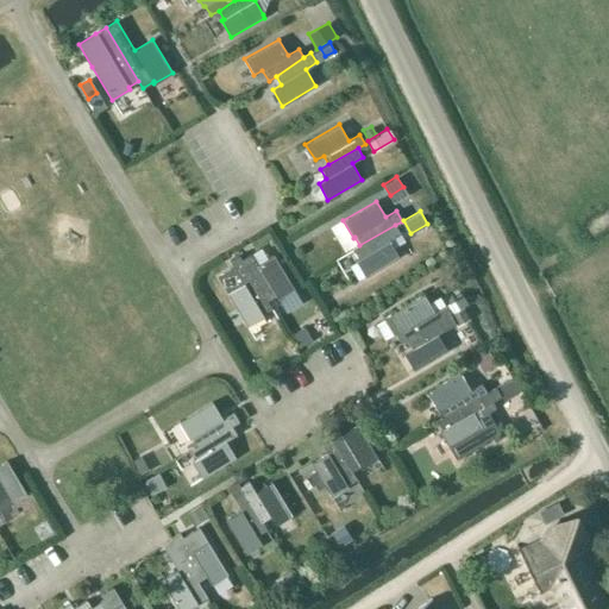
[(395,225),(359,245),(352,249),(357,259),(356,259),(365,277),(399,257),(389,240),(400,233),(395,225)]
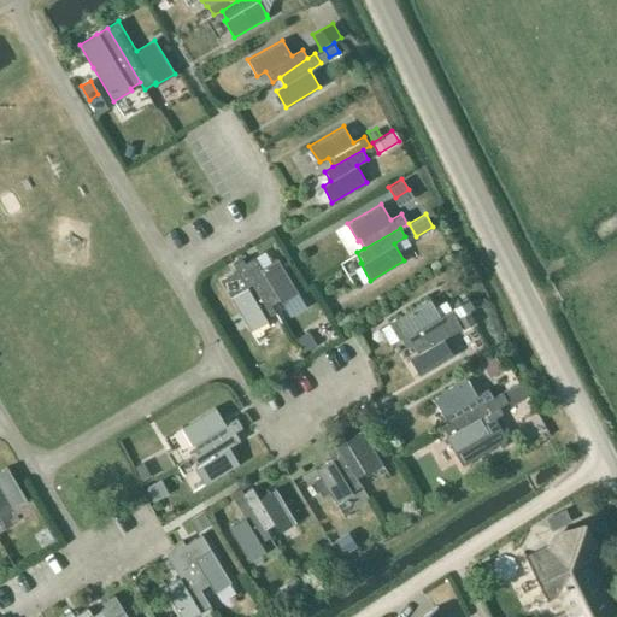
[(254,257),(245,263),(271,305),(280,299),(289,317),(306,307),(298,292),(277,258),(260,269),(254,257)]
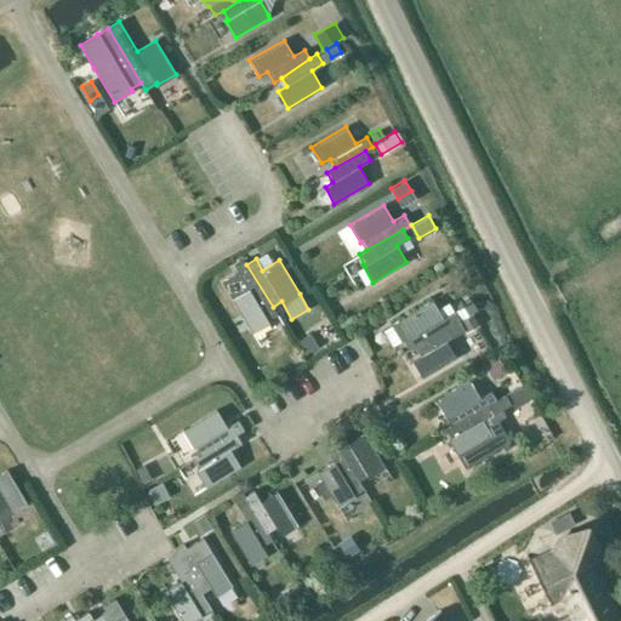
[(237,279),(233,274),(222,283),(232,298),(251,332),(268,322),(268,319),(277,314),(273,307),(246,265),(244,260),(234,266),(240,277),(237,279)]
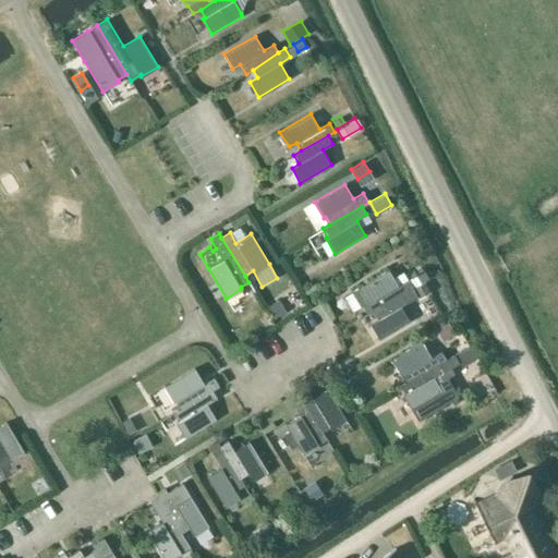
[(426,268),(415,275),(420,283),(431,277),(426,268)]
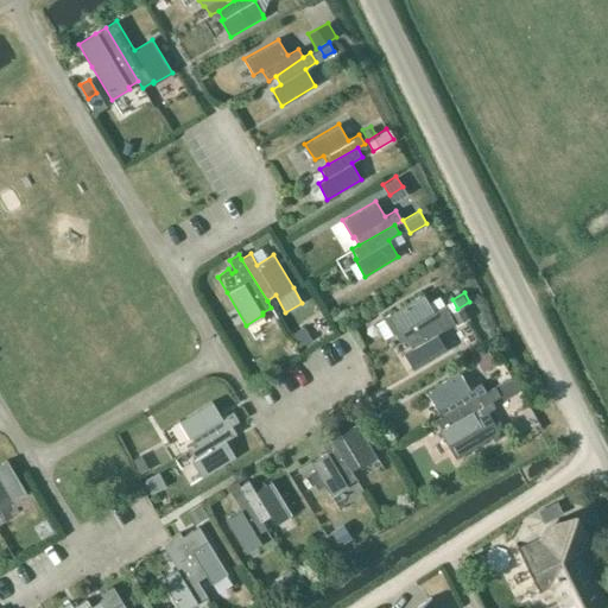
[(390,315),(381,320),(391,335),(393,334),(398,343),(406,339),(449,312),(444,304),(434,310),(424,295),(390,315)]
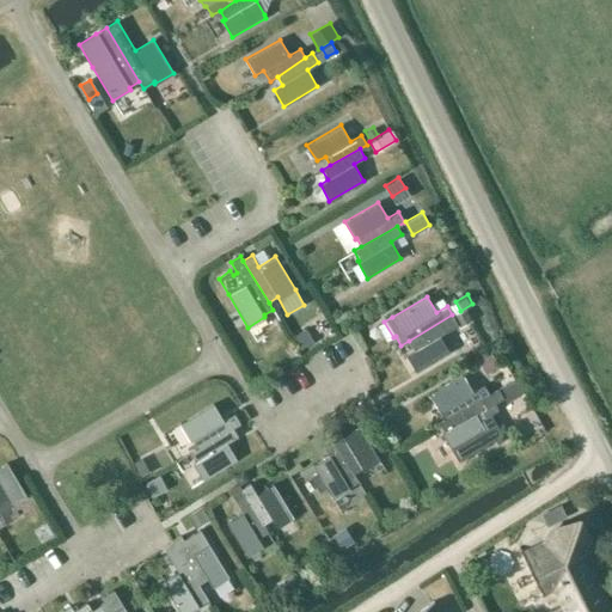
[(465,308),(453,316),(459,326),(471,320),(465,308)]
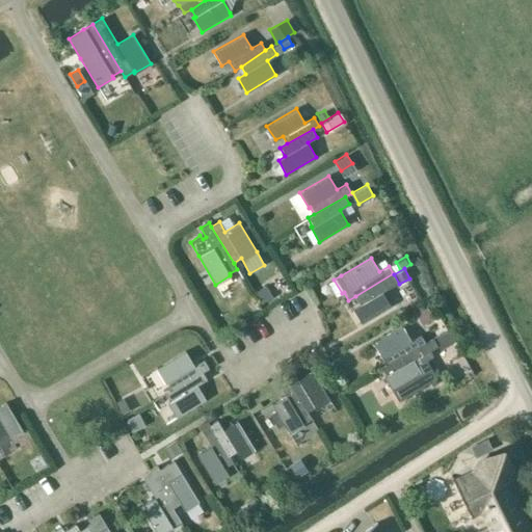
[(398,283),(393,273),(355,296),(361,304),(353,309),(362,323),(391,307),(382,292),(398,283)]
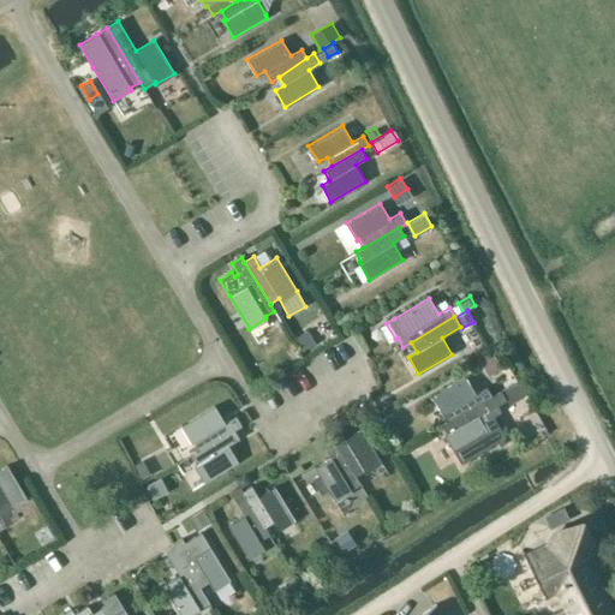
[(308,329),(294,338),(303,351),(316,344),(308,329)]
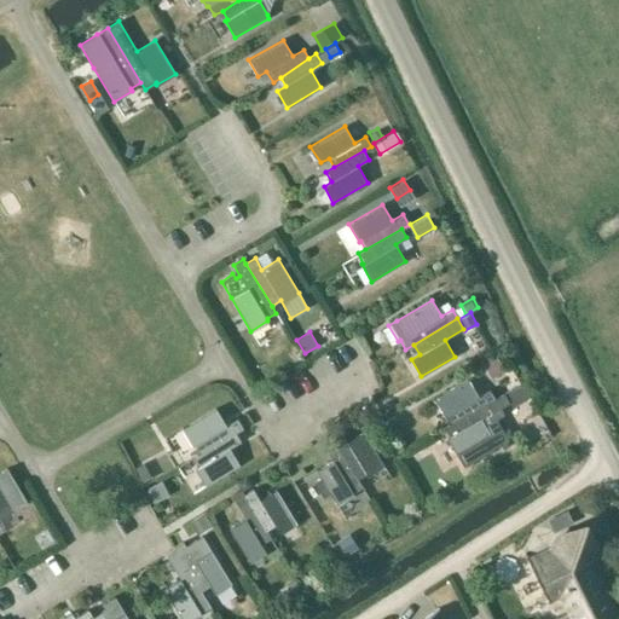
[(479,359),(491,377),(504,369),(493,351),(479,359)]
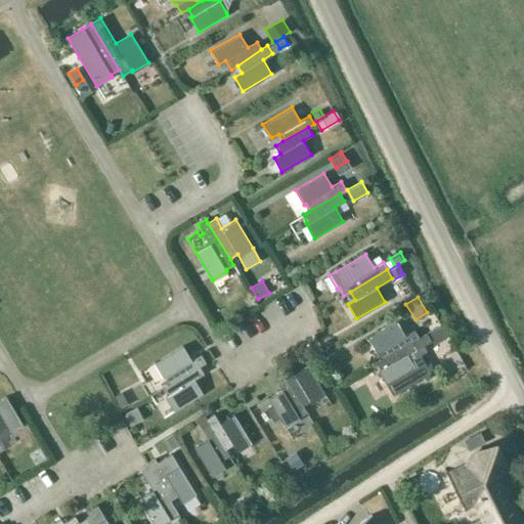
[(378,351),(382,358),(419,337),(413,330),(404,335),(396,320),(367,338),(376,352),(378,351)]
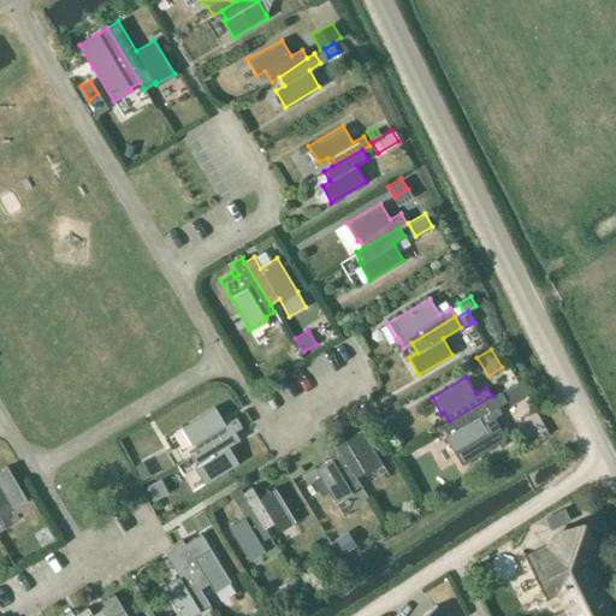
[(449,421),(442,425),(446,436),(444,436),(455,452),(462,465),(505,438),(492,415),(481,422),(479,416),(498,406),(507,401),(501,391),(492,396),(449,421)]
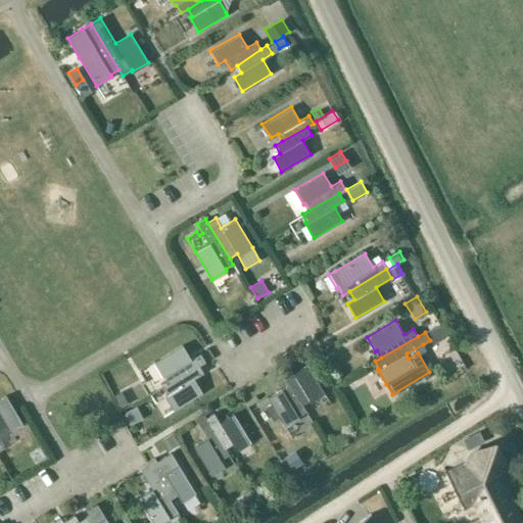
[(164,376),(168,382),(198,366),(204,362),(199,353),(191,359),(182,345),(154,363),(162,377),(164,376)]
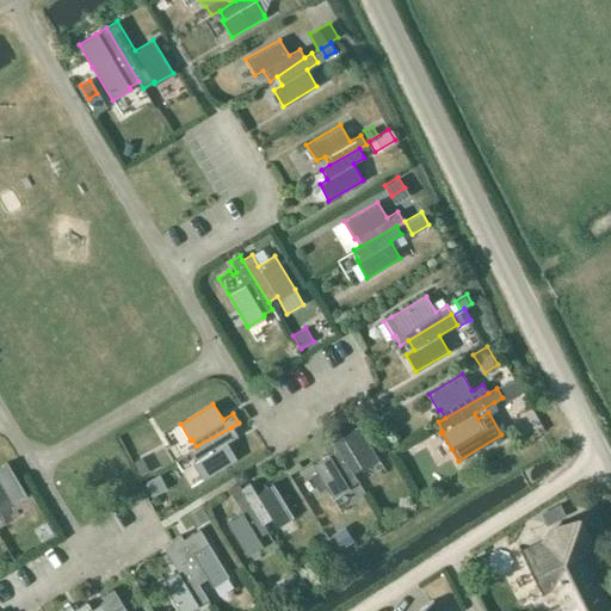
[(326,431),(329,438),(353,473),(362,467),(363,469),(380,460),(359,427),(343,437),(337,426),(326,431)]
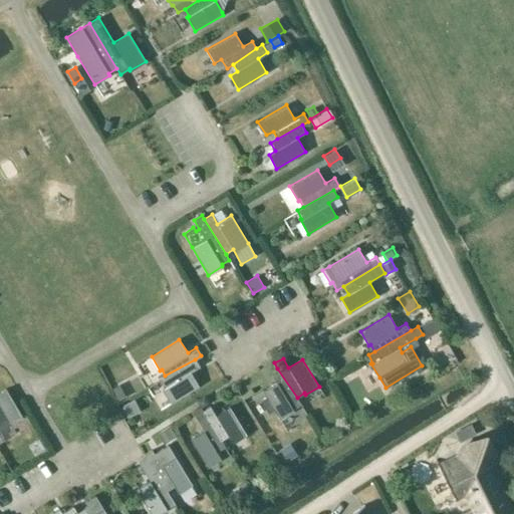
[(199,366),(195,359),(165,375),(160,380),(164,389),(163,390),(171,404),(199,387),(191,372),(199,366)]
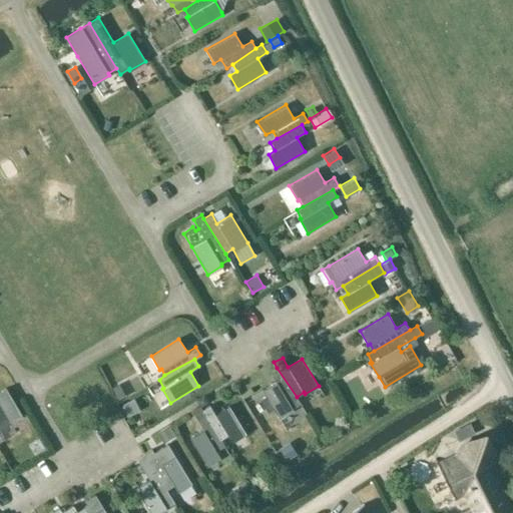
[(267,375),(257,381),(262,390),(267,398),(274,411),(279,418),(293,410),(292,408),(300,403),(297,397),(277,368),(271,373),(276,382),(273,384),(267,375)]
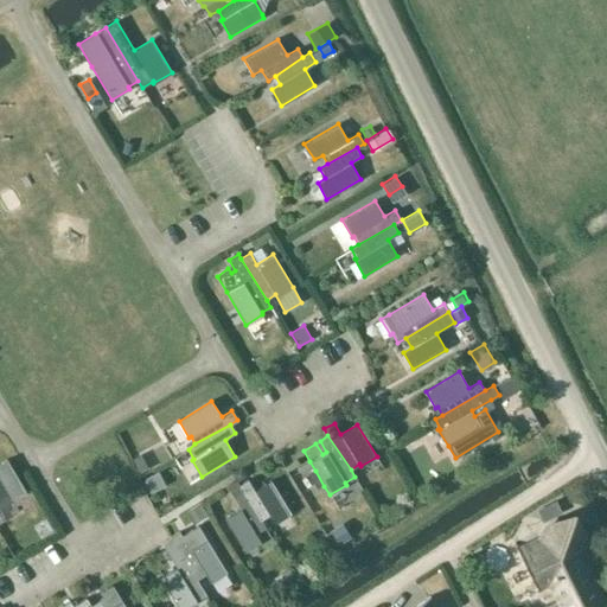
[(147,468),(140,454),(131,459),(138,473),(147,468)]
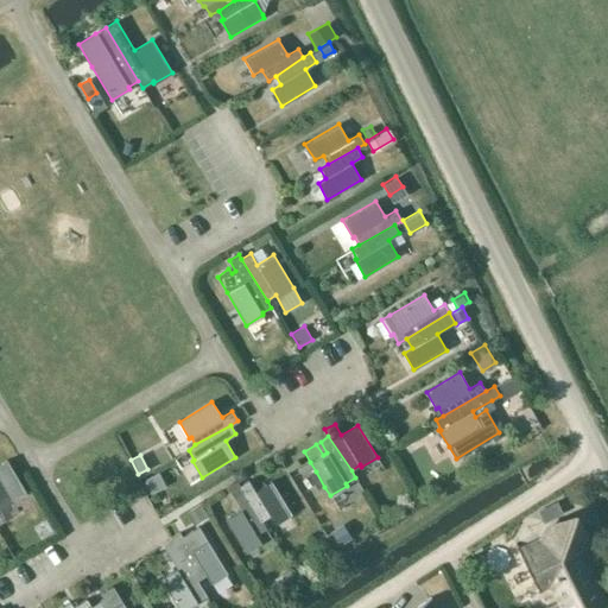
[(0,508),(14,501),(26,493),(7,460),(0,463),(0,508)]
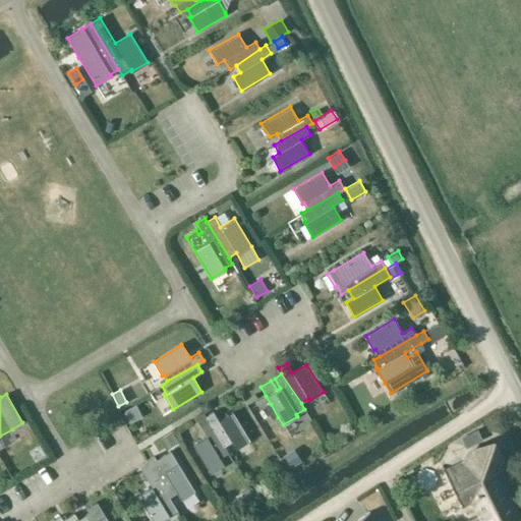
[(208,401),(200,404),(205,410),(209,408),(210,403),(208,401)]
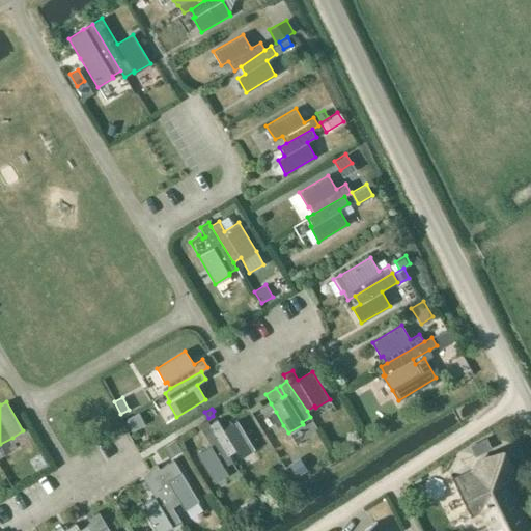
[(134,415),(123,421),(129,431),(140,426),(134,415)]
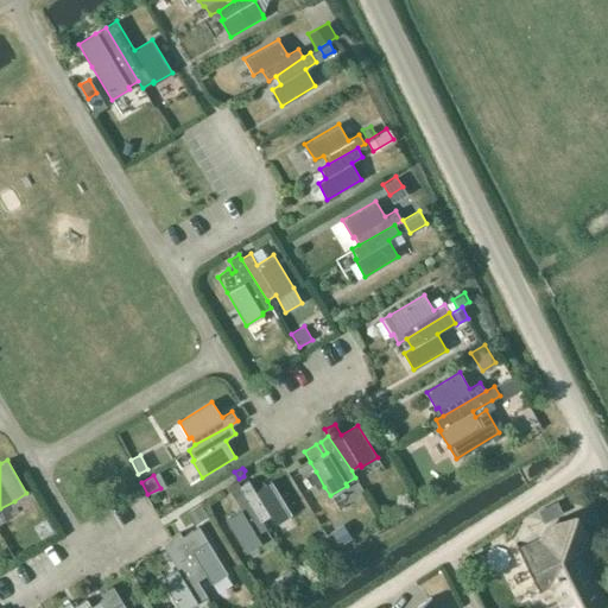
[(248,480),(239,486),(242,493),(261,521),(271,515),(276,524),(291,514),(271,481),(254,491),(248,480)]
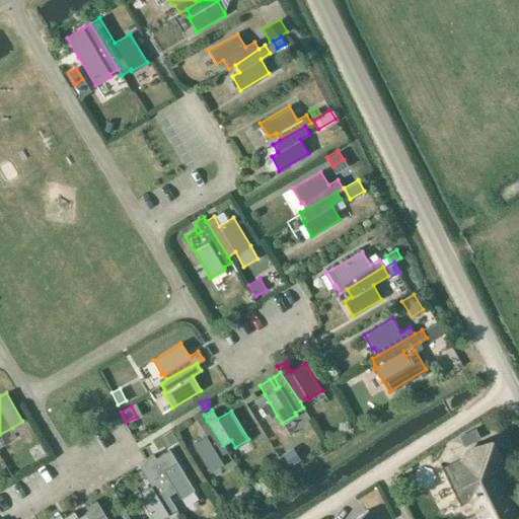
[(226,451),(223,445),(207,421),(200,426),(206,435),(192,443),(209,471),(223,463),(219,455),(226,451)]
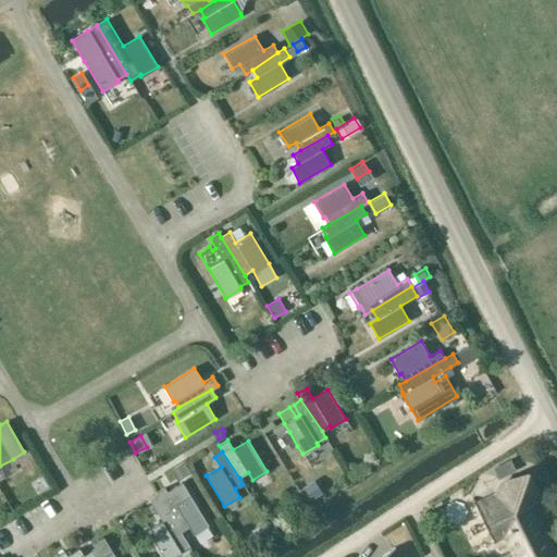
[(189,472),(183,461),(170,469),(177,480),(189,472)]
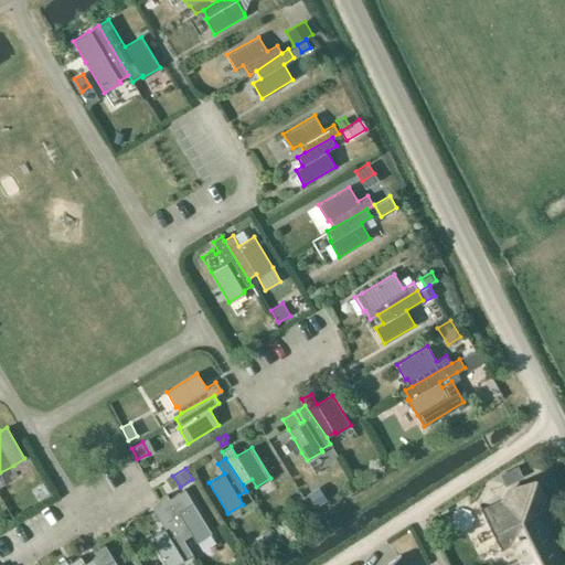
[(507,503),(484,514),(479,504),(478,505),(500,550),(501,550),(500,546),(512,541),(521,557),(551,543),(537,515),(542,502),(532,480),(511,491),(507,503)]
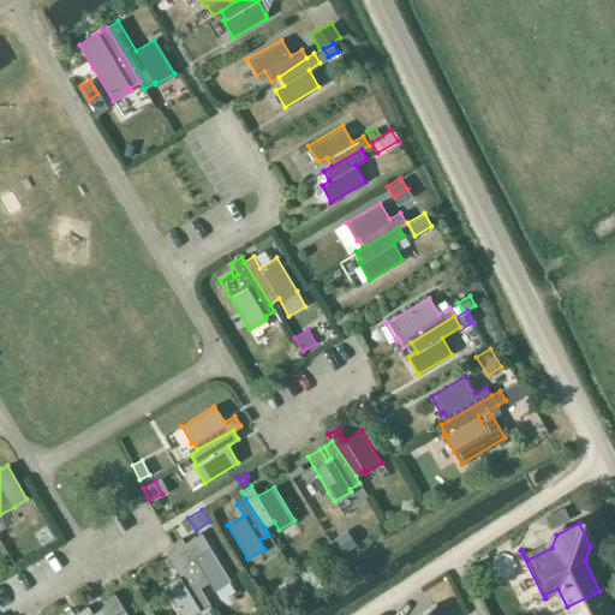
[(356,543),(347,529),(334,537),(344,551),(356,543)]
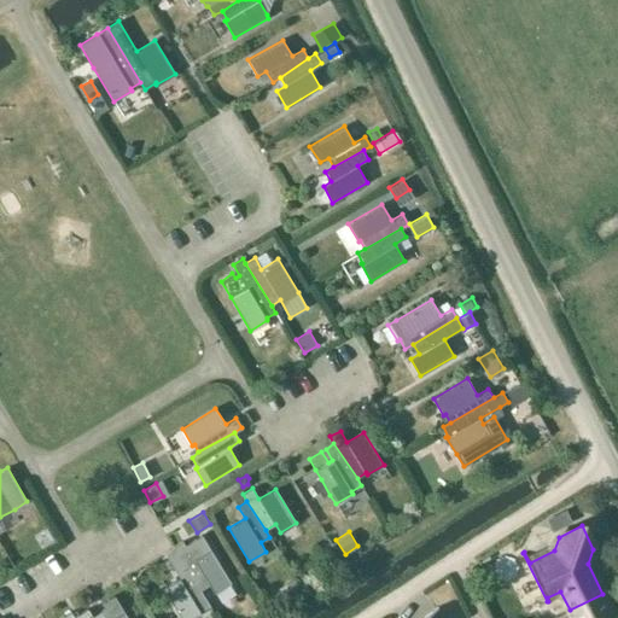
[(173,546),(173,547),(174,548),(174,549),(181,561),(200,589),(209,584),(214,593),(231,583),(210,549),(200,534),(184,544),(181,541),(173,546)]
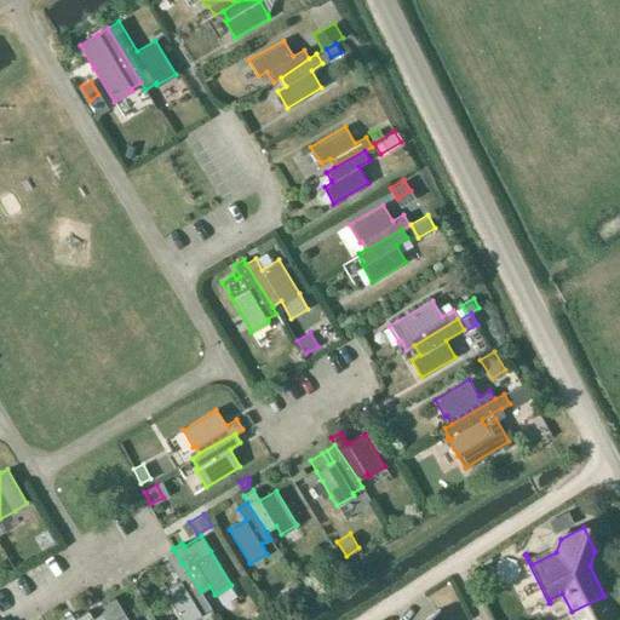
[(181,580),(164,590),(181,619),(189,619),(201,614),(195,604),(205,598),(201,591),(182,563),(174,551),(166,557),(173,569),(181,580)]
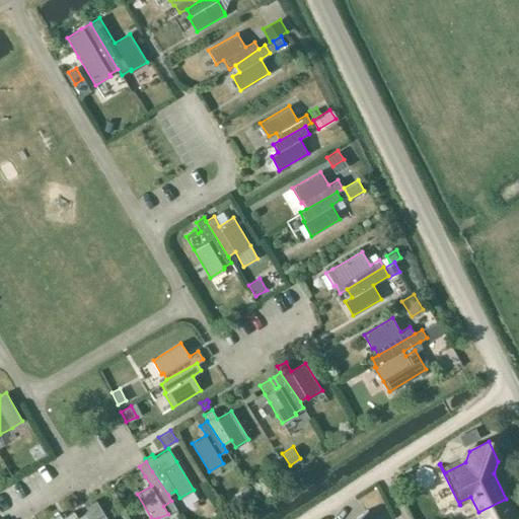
[(87,511),(77,517),(77,518),(106,518),(95,499),(84,506),(87,511)]
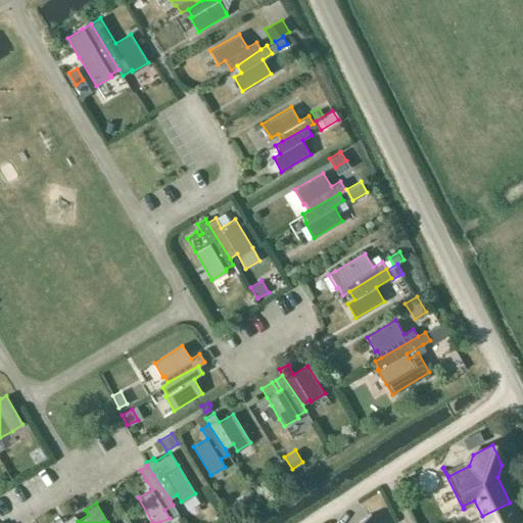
[(522,522),(522,516),(518,519),(510,503),(482,516),(484,522),(522,522)]
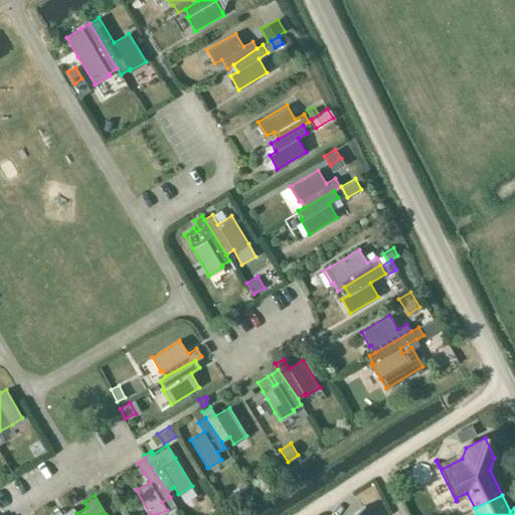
[(364,505),(349,514),(366,514),(362,508),(365,507),(364,505)]
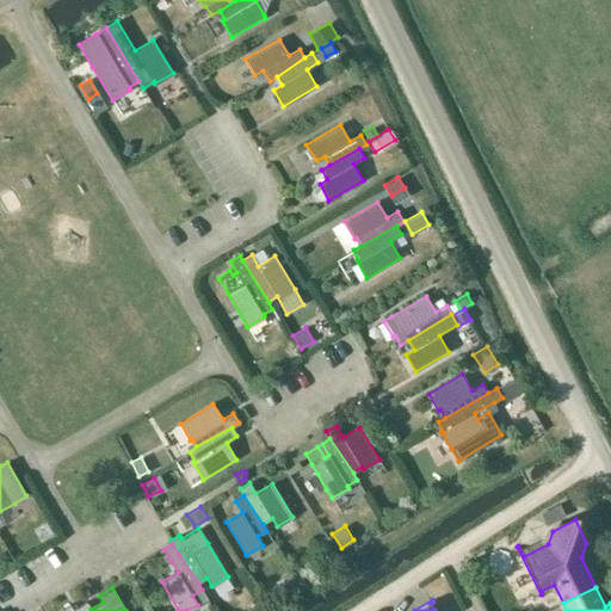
All buildings are outlined.
